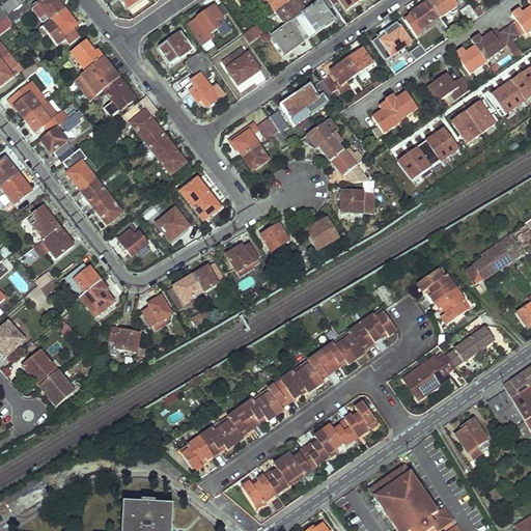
[(21,0),(11,0),(1,8),(2,9),(7,17),(24,3),(21,0)]
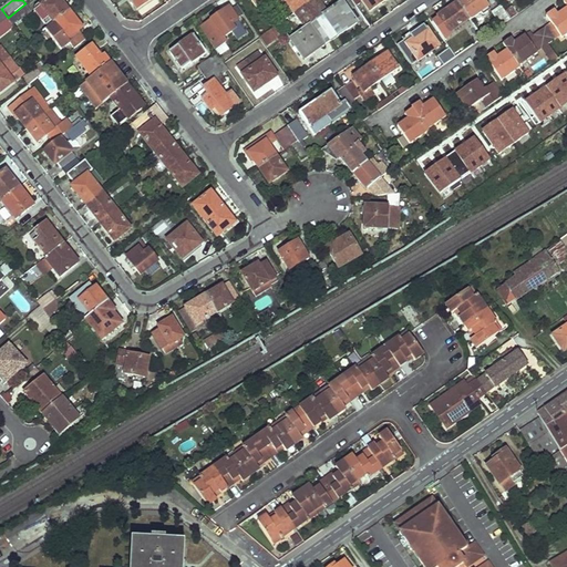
[(49,28),(55,23),(70,11),(60,0),(49,0),(43,4),(41,2),(34,7),(34,11),(49,28)]
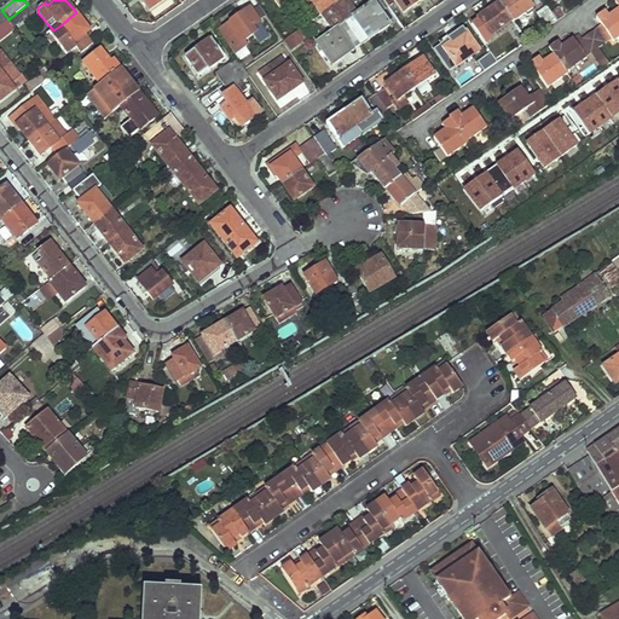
[(142,0),(140,1),(149,12),(165,0),(142,0)]
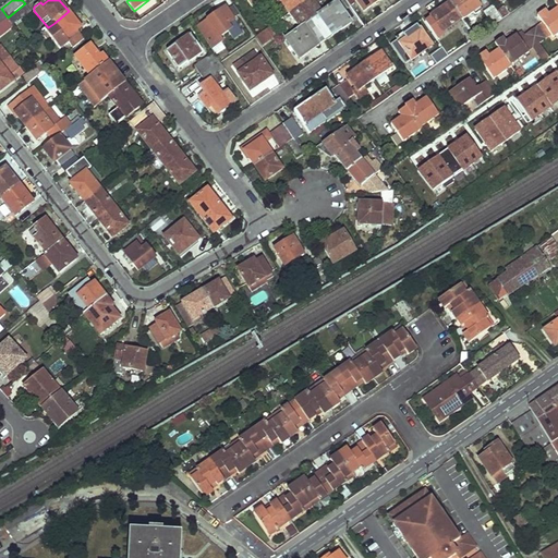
[(246,0),(253,10),(262,3),(258,0),(274,0),(271,2),(277,10),(282,5),(289,14),(308,0),(246,0)]
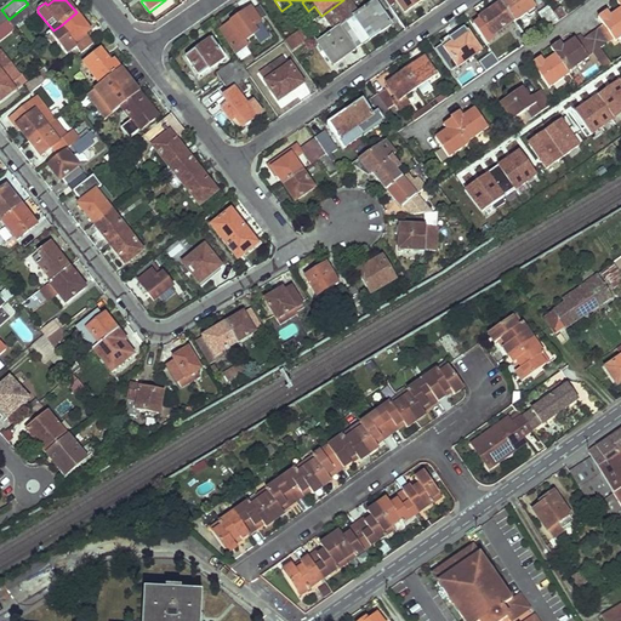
[(347,0),(343,0),(322,16),(335,32),(347,23),(359,15),(347,0)]
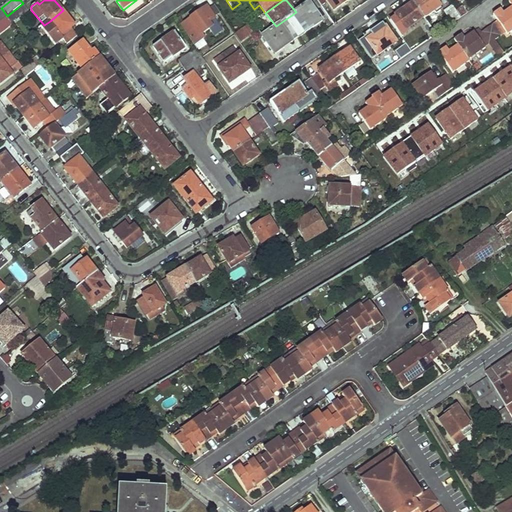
[(326,0),(335,11),(349,0),(326,0)]
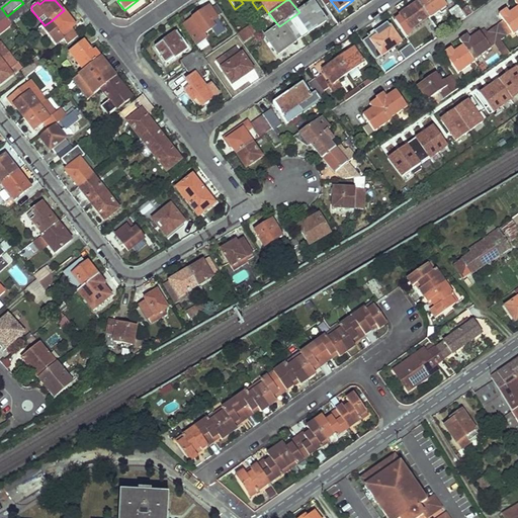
[(421,0),(419,2),(429,16),(439,9),(441,12),(447,8),(441,0),(436,0),(435,1),(433,0),(421,0)]
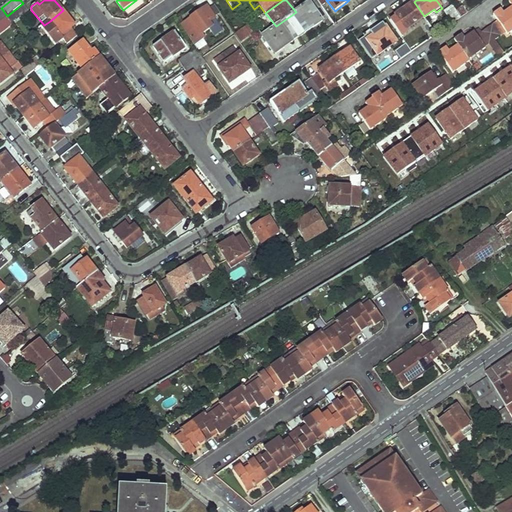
[(498,20),(493,24),(502,35),(506,32),(508,34),(511,31),(511,0),(510,0),(509,1),(511,5),(511,6),(504,12),(501,8),(493,14),(498,20)]
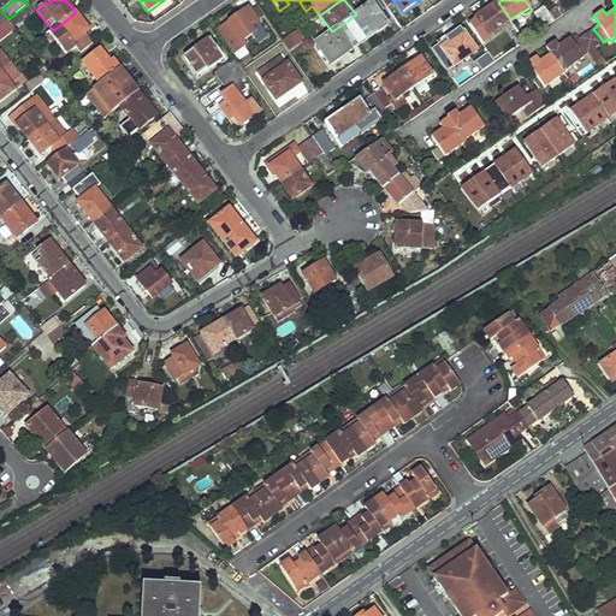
[(344,23),(359,46),(388,27),(372,3),(356,15),(344,23)]
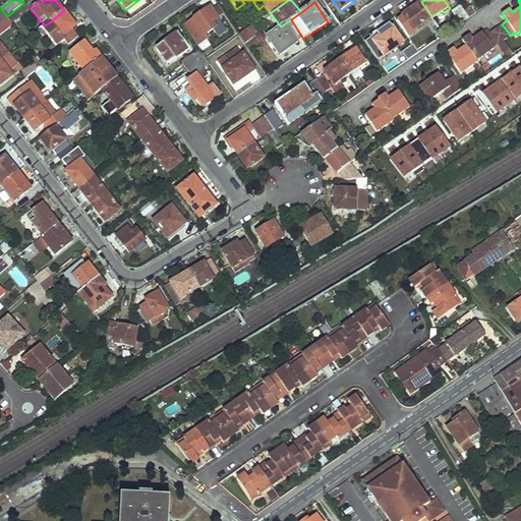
[(421,2),(403,14),(413,30),(431,16),(421,2)]
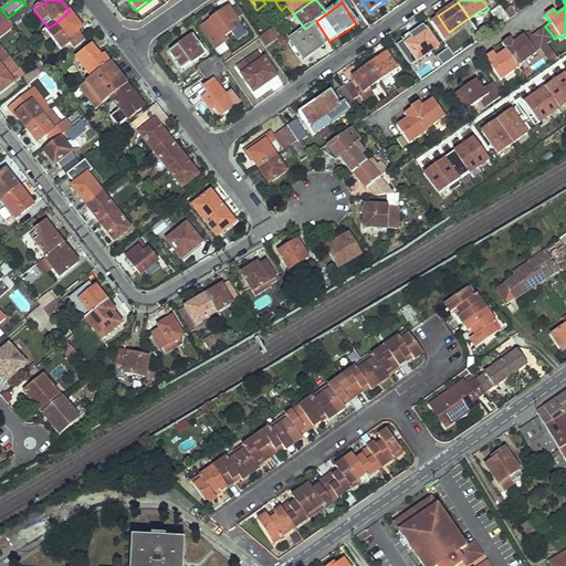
[(25,3),(8,18),(13,24),(32,11),(25,3)]
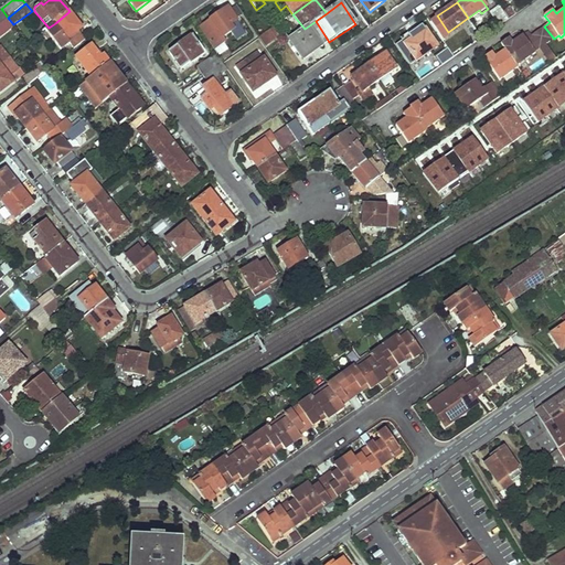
[(503,11),(499,4),(490,11),(499,25),(502,23),(509,19),(503,11)]
